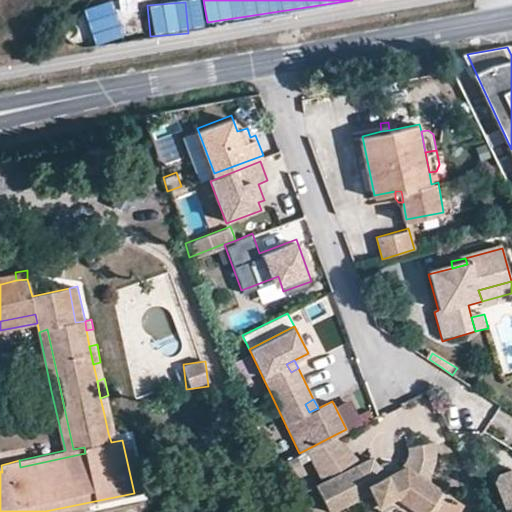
[(108,433),(115,431),(111,413),(104,414),(108,433)]
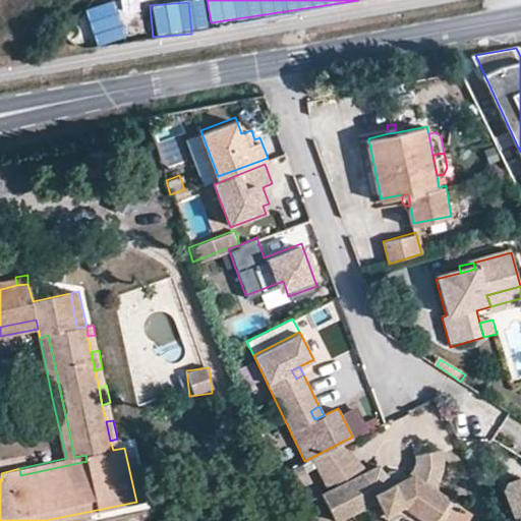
[(465,520),(471,512),(443,494),(436,485),(436,481),(439,469),(438,455),(433,452),(418,454),(415,464),(408,472),(400,476),(394,476),(388,475),(382,472),(378,466),(367,471),(342,442),(310,458),(328,490),(322,494),(336,520),(375,501),(383,515),(401,506),(423,520),(465,520)]
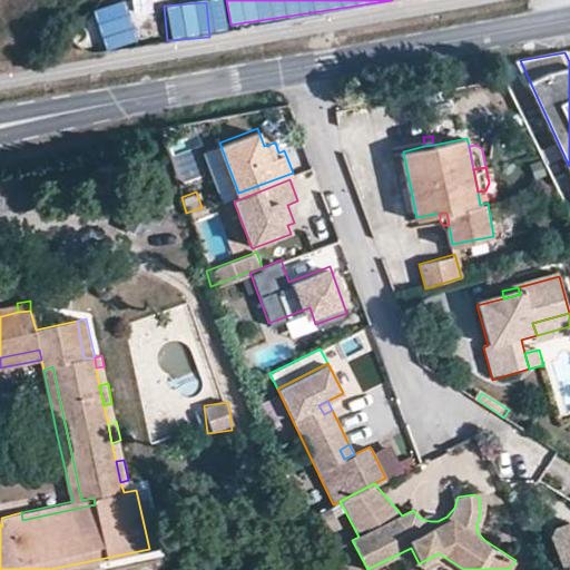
[(146,487),(136,490),(149,549),(158,547),(146,487)]
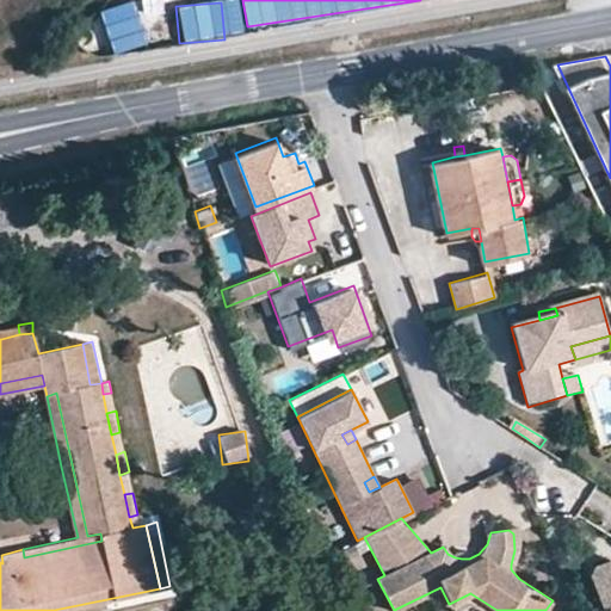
[(610,560),(596,567),(591,574),(606,610),(610,608),(610,560)]
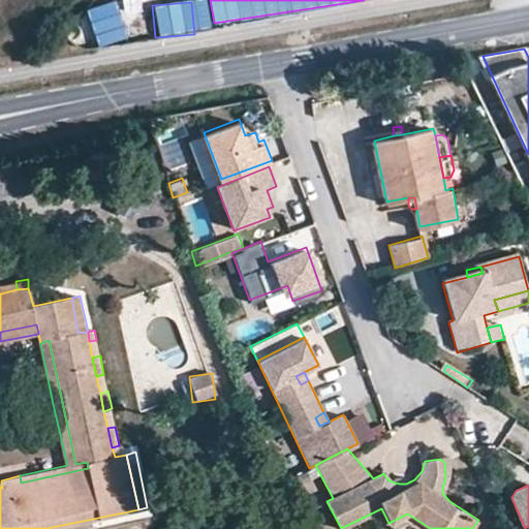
[(389,523),(392,528),(396,528),(406,524),(414,528),(430,528),(407,514),(389,523)]
